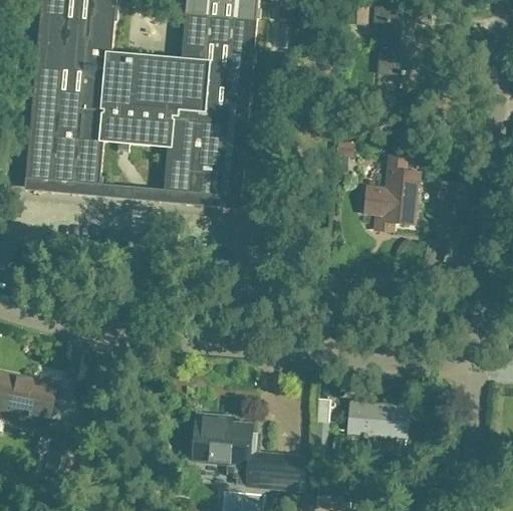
[(33,87),(25,182),(99,188),(101,169),(103,141),(117,142),(117,151),(129,151),(129,143),(167,146),(165,170),(164,193),(235,199),(241,199),(247,115),(249,116),(251,97),(249,97),(251,67),(254,67),(255,49),(253,48),(255,18),(256,18),(257,5),(255,5),(255,0),(185,0),(184,11),(180,58),(110,52),(112,21),(115,21),(116,3),(114,2),(114,0),(37,0),(36,14),(38,15),(34,69),(32,68),(30,87),(33,87)]
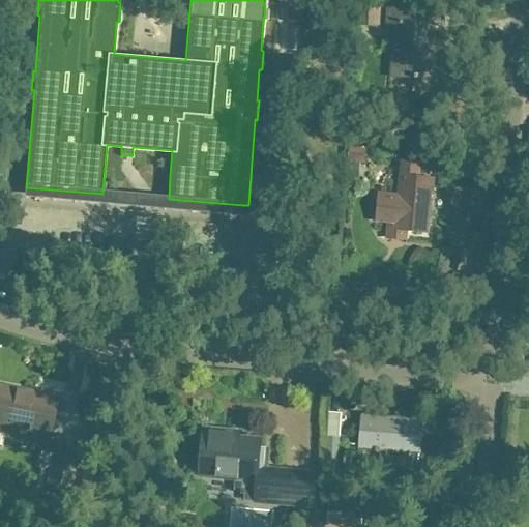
[(357,0),(356,25),(379,27),(381,0),(357,0)]
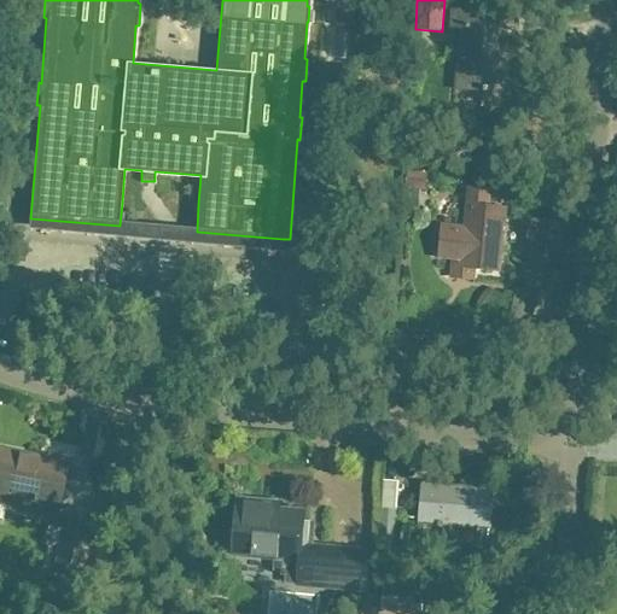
[(337,1),(336,23),(360,24),(361,4),(337,1)]
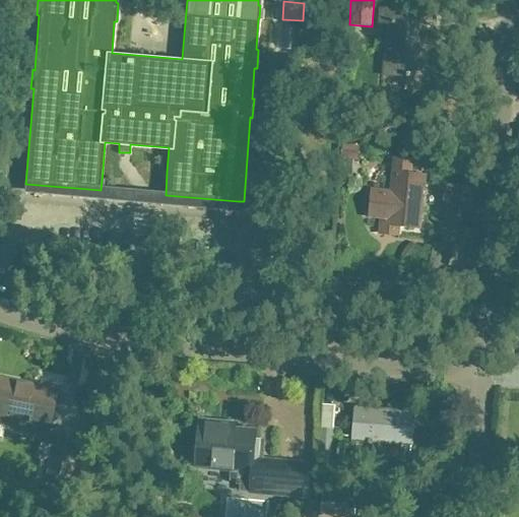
[(386,20),(382,71),(403,73),(401,86),(417,88),(418,85),(420,85),(422,74),(423,75),(426,23),(434,24),(435,10),(378,6),(377,20),(386,20)]
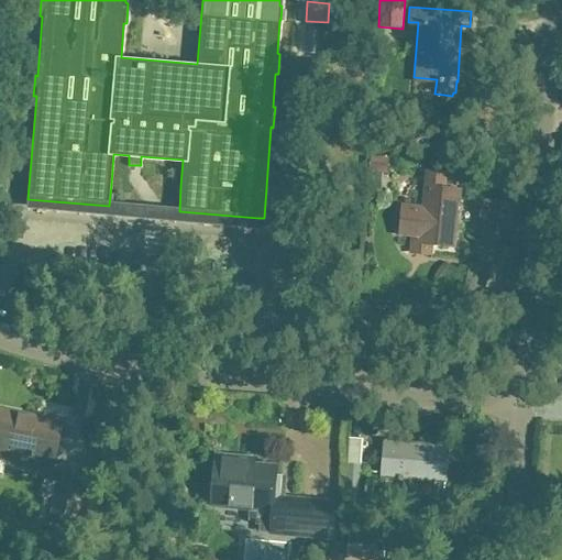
[(430,252),(431,240),(452,242),(458,188),(442,186),(444,172),(428,169),(423,207),(401,205),(399,231),(412,232),(410,250),(430,252)]
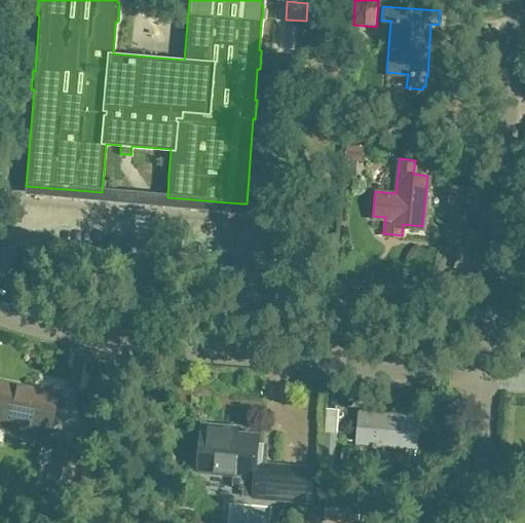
[(33,386),(0,379),(0,416),(5,417),(3,425),(49,435),(57,398),(41,395),(40,399),(31,397),(33,386)]
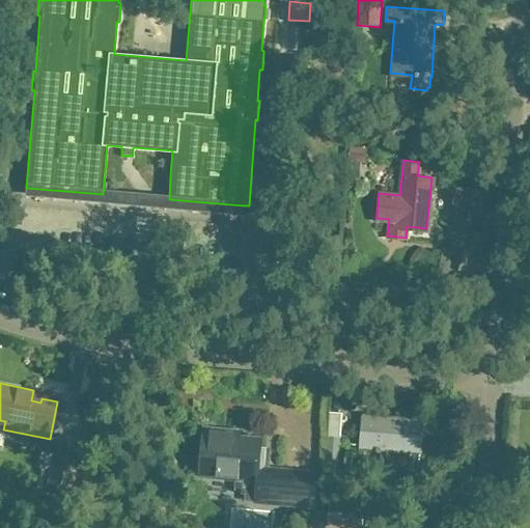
[(362,414),(360,446),(419,450),(421,418),(362,414)]
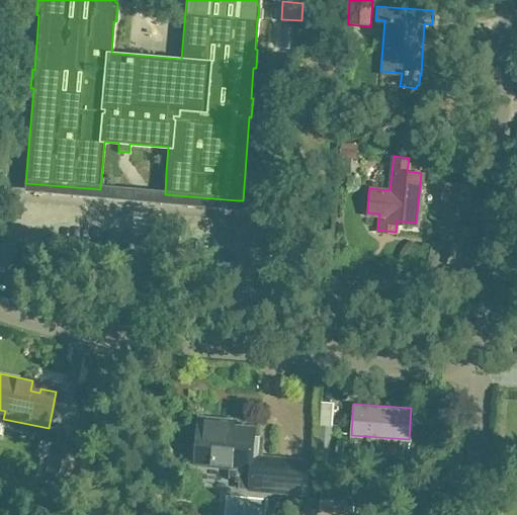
[(234,420),(198,417),(194,462),(250,467),(248,488),(310,493),(312,460),(257,455),(259,436),(253,435),(254,428),(233,426),(234,420)]
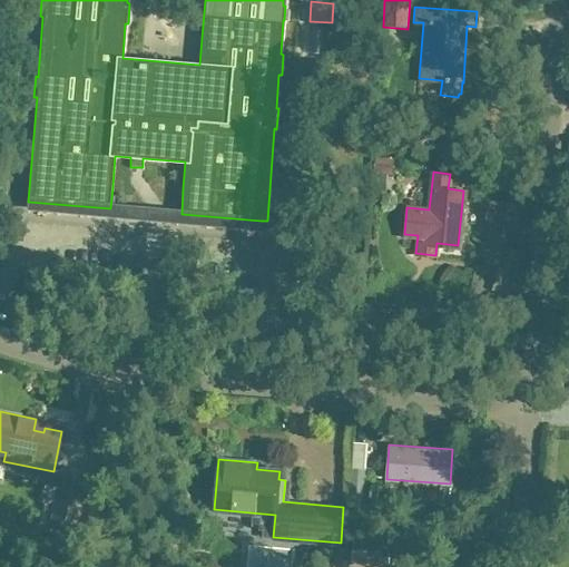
[(59,465),(47,524),(77,529),(89,471),(59,465)]
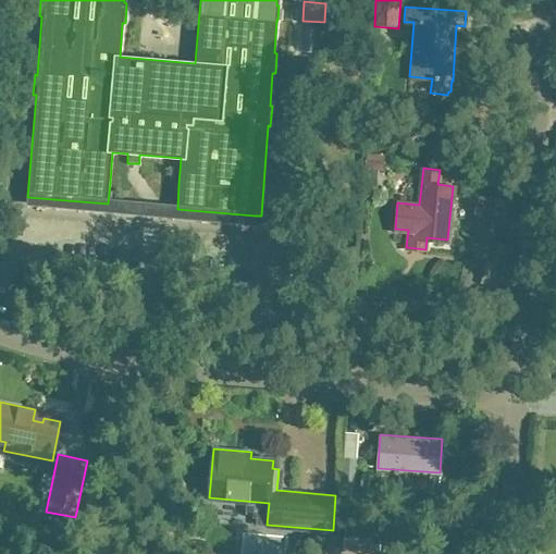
[(361,492),(354,491),(357,458),(342,457),(340,490),(338,500),(360,501),(361,492)]
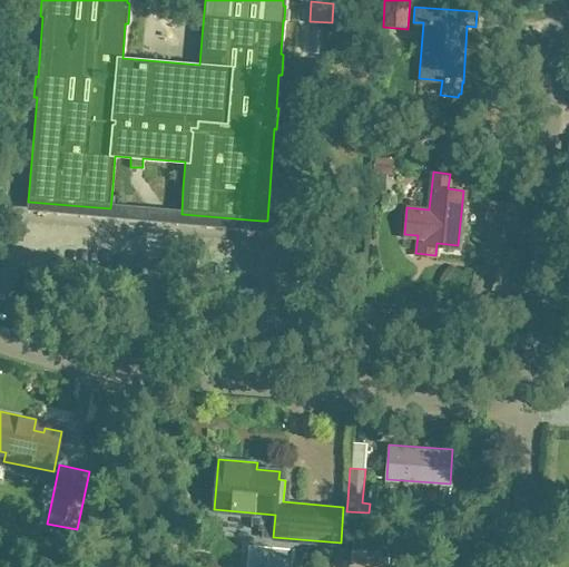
[(352,560),(374,561),(388,561),(389,539),(375,539),(353,538),(352,560)]
